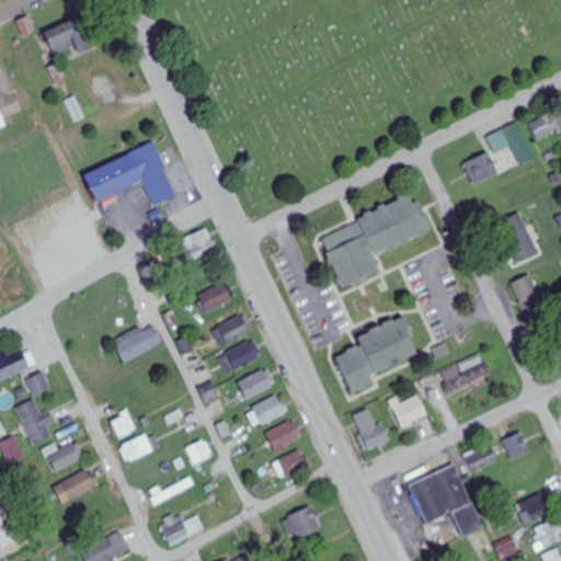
[(42,23),(57,53),(75,44),(80,54),(98,45),(78,4),(42,23)]
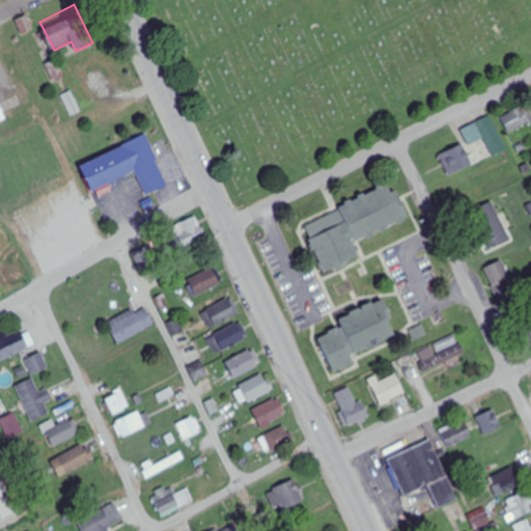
[(47,63),(55,80),(65,75),(57,58),(47,63)]
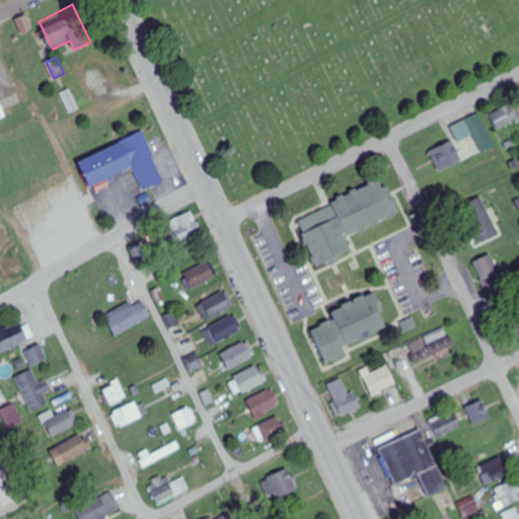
[(60,91),(70,112),(80,107),(70,86),(60,91)]
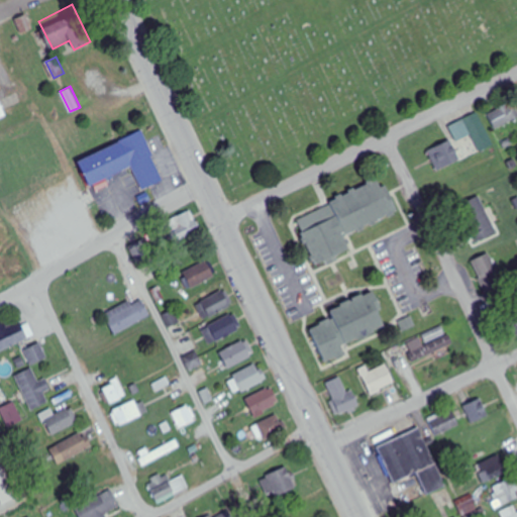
[(516,108),(514,102),(488,114),(494,129),(516,119),(516,108)]
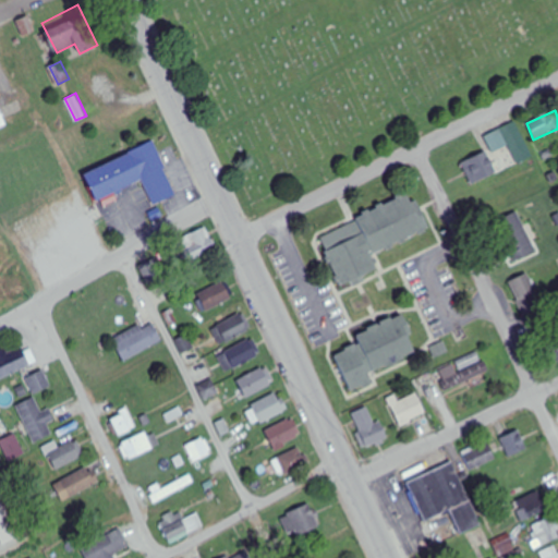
[(534,157),(516,121),(500,129),(519,165),(534,157)]
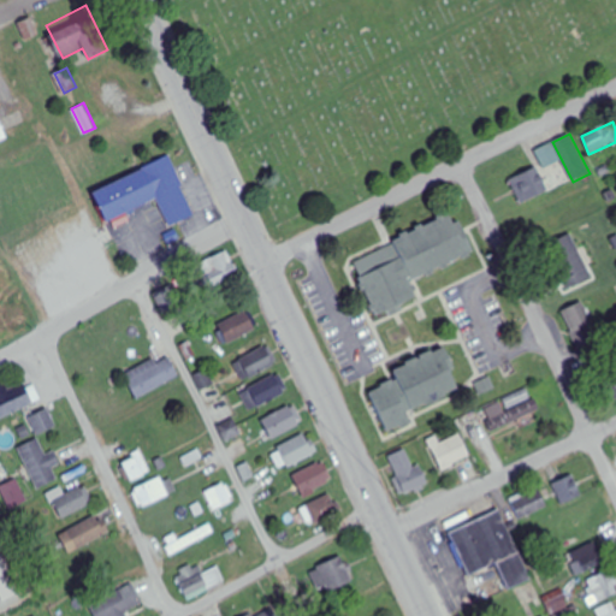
[(94,188),(107,217),(157,193),(171,220),(196,208),(169,152),(94,188)]
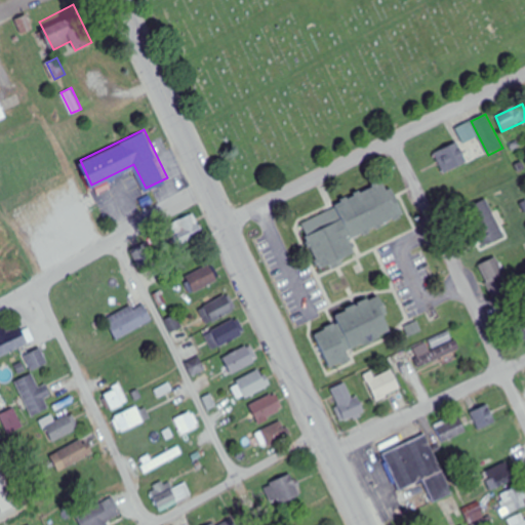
[(444,174),(468,163),(458,142),(434,153),(444,174)]
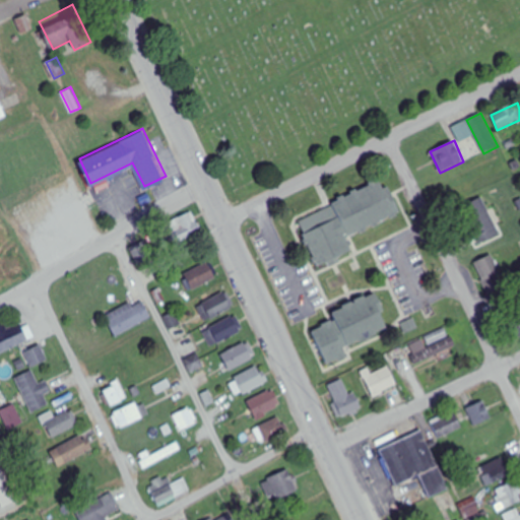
[(294,217),(317,267),(353,250),(346,234),(397,209),(381,176),(294,217)]
